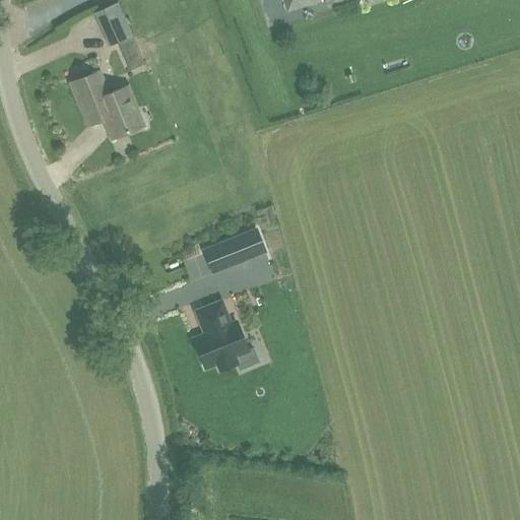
[(284,0),(287,8),(314,0),(284,0)]
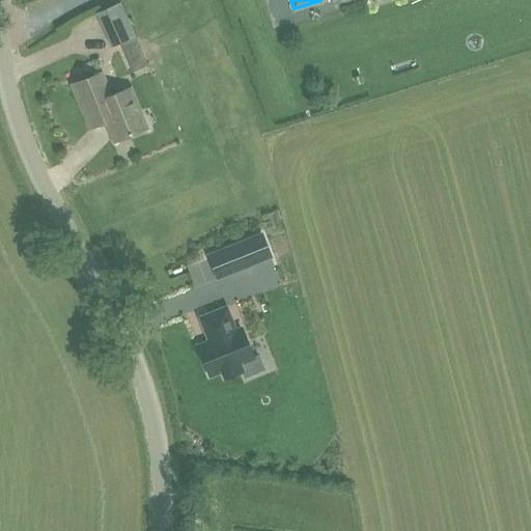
[(111,47),(135,36),(119,2),(95,12),(111,47)]
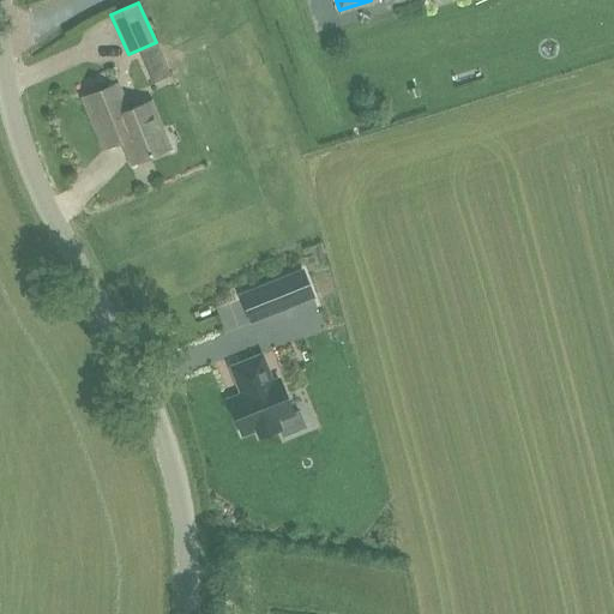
[(84,97),(97,131),(104,148),(124,139),(133,163),(169,149),(150,102),(127,110),(116,84),(84,97)]
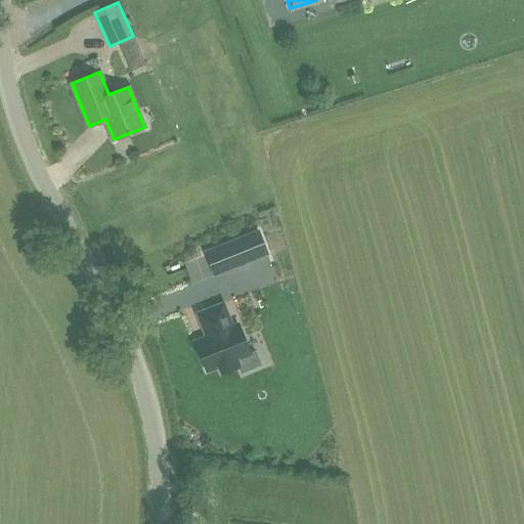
[(206,252),(214,272),(266,251),(258,231),(206,252)]
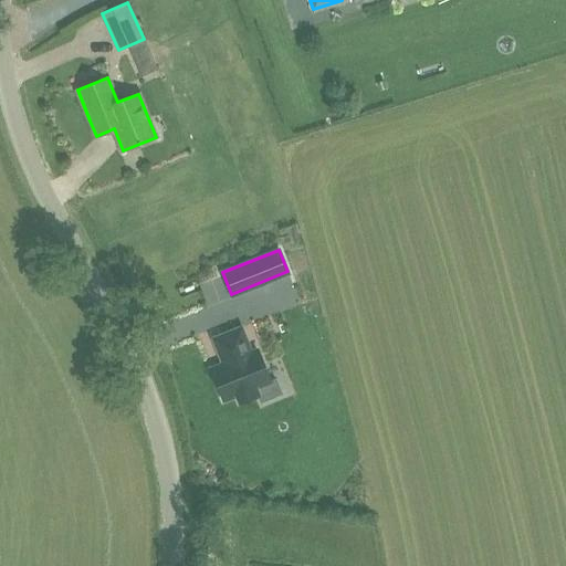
[(226,363),(211,369),(223,400),(237,395),(240,402),(258,395),(255,387),(270,381),(257,350),(250,353),(240,328),(215,339),(222,358),(223,357),(226,363)]
